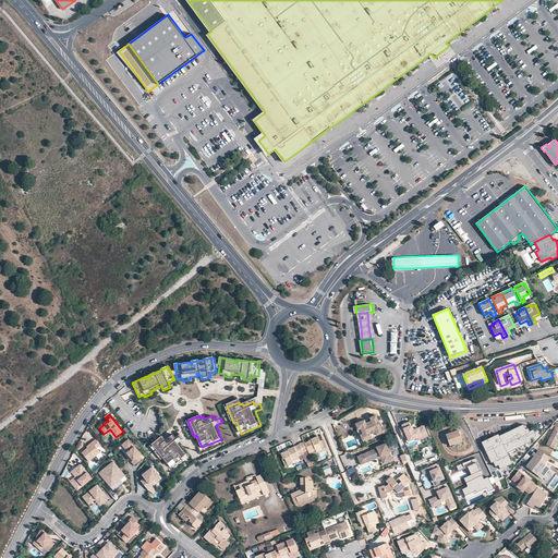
[(361,435),(363,440),(384,433),(381,427),(383,425),(380,422),(379,421),(376,415),(371,417),(372,421),(370,422),(367,423),(366,424),(364,420),(362,421),(358,423),(355,424),(359,429),(360,429),(362,435),(361,435)]
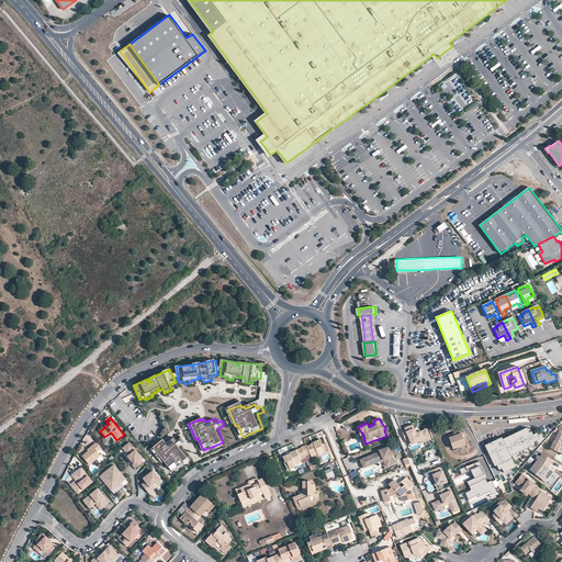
[(405,429),(402,431),(406,441),(409,439),(409,440),(416,442),(430,437),(427,430),(420,434),(415,431),(414,429),(412,425),(405,428),(405,429)]
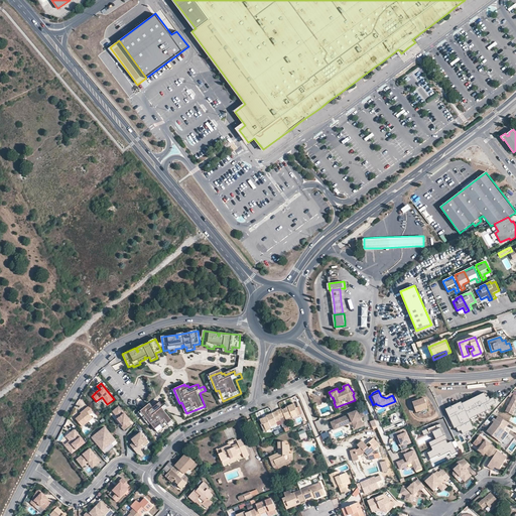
[(462,401),(445,408),(455,427),(458,425),(460,430),(462,429),(463,432),(476,426),(471,417),(492,406),(491,404),(496,401),(494,396),(490,398),(489,395),(486,396),(485,392),(463,402),(462,401)]
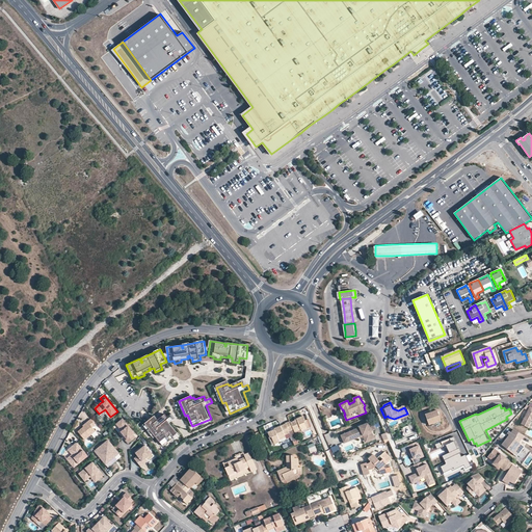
[(528,428),(531,422),(531,421),(531,408),(530,407),(521,424),(528,428)]
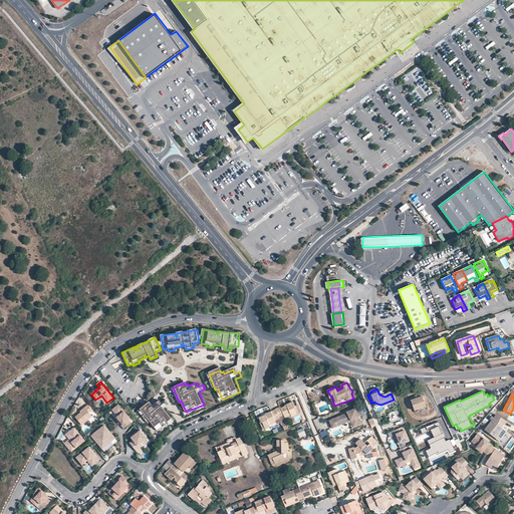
[(414,409),(415,411),(421,408),(426,406),(421,396),(410,401),(414,409)]
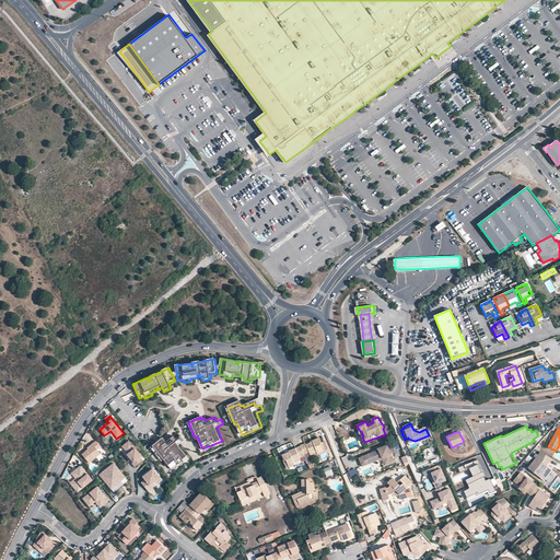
[(161,440),(150,447),(161,461),(163,459),(171,469),(188,456),(178,444),(185,440),(182,435),(176,439),(174,435),(165,442),(164,440),(162,442),(161,440)]
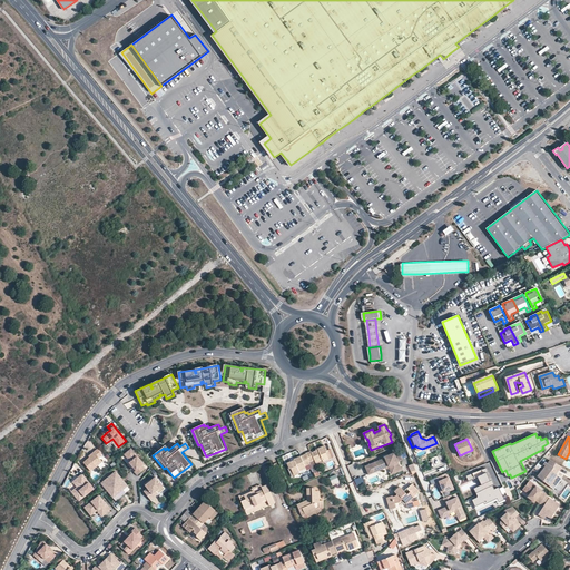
[(314,460),(314,461),(321,458),(322,461),(331,458),(326,450),(324,445),(316,449),(317,450),(311,452),(310,451),(305,452),(305,453),(308,461),(314,460)]
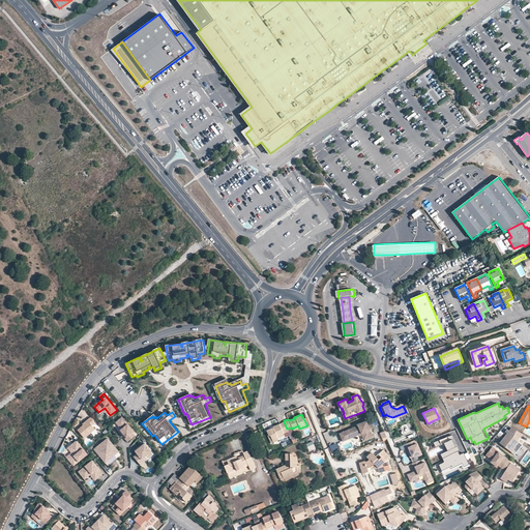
[(96,423),(91,417),(88,420),(89,421),(84,425),(79,431),(85,439),(96,430),(93,427),(96,423)]
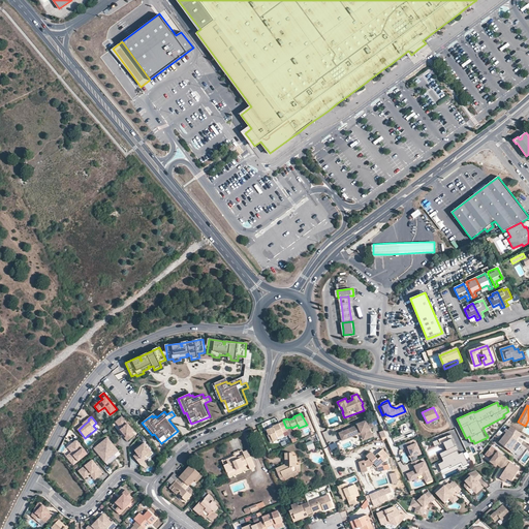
[(132,431),(122,416),(115,423),(120,430),(122,432),(121,433),(124,437),(123,438),(126,441),(133,436),(130,432),(132,431)]
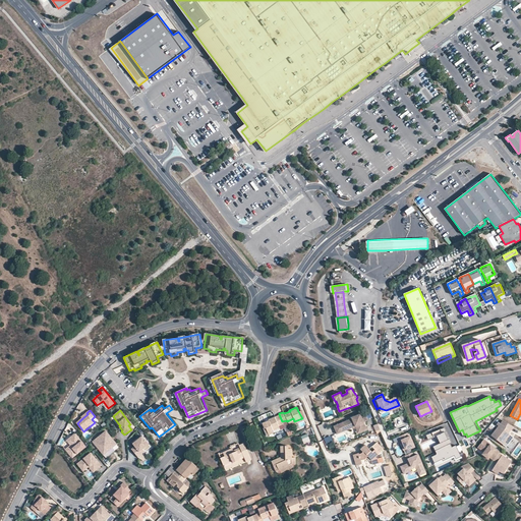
[(354,424),(358,425),(359,427),(356,428),(358,432),(367,428),(361,413),(352,417),(352,418),(342,422),(345,430),(352,427),(351,424),(354,424)]
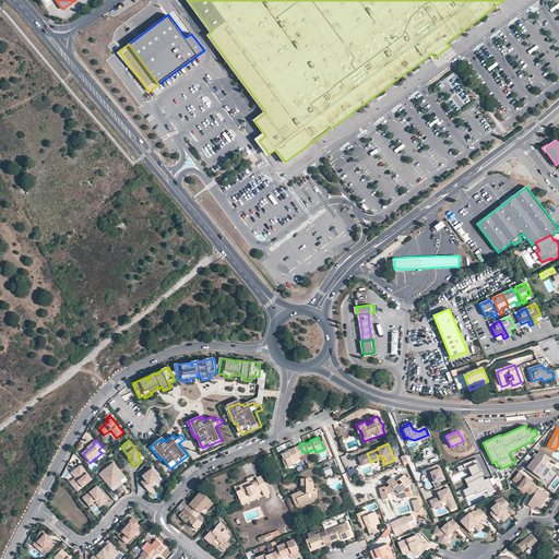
[(299,444),(287,450),(287,451),(281,453),(283,459),(285,458),(288,466),(294,463),(292,460),(298,456),(304,454),(302,452),(299,444)]
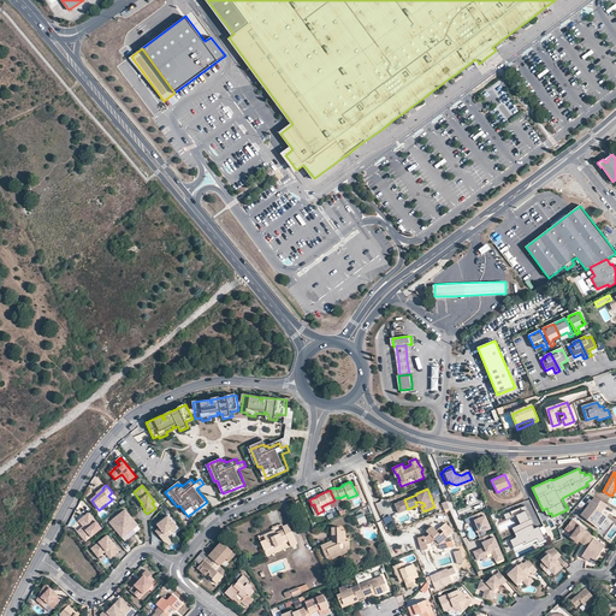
[(471,504),(477,502),(473,492),(467,495),(471,504)]
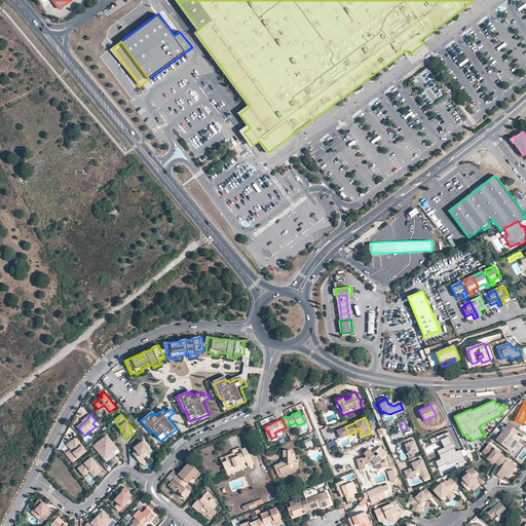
[(513,438),(511,436),(513,434),(514,436),(515,435),(517,436),(519,431),(506,424),(504,427),(501,425),(500,428),(502,430),(495,440),(508,449),(512,444),(511,443),(513,440),(514,439),(513,438)]
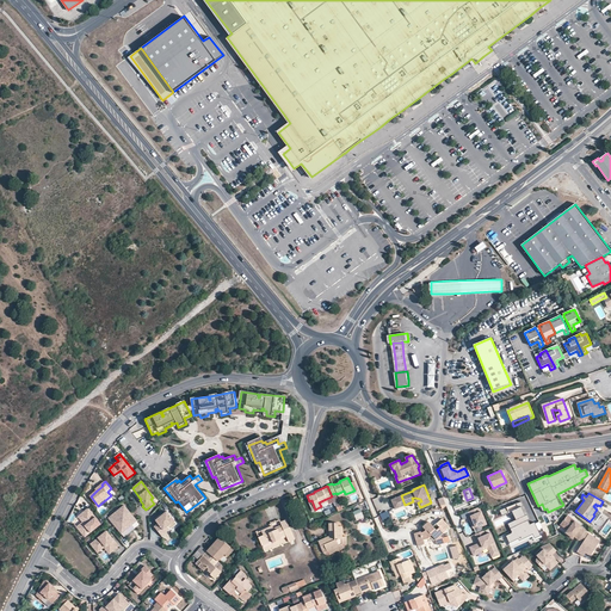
[(136,522),(124,506),(109,518),(121,534),(136,522)]
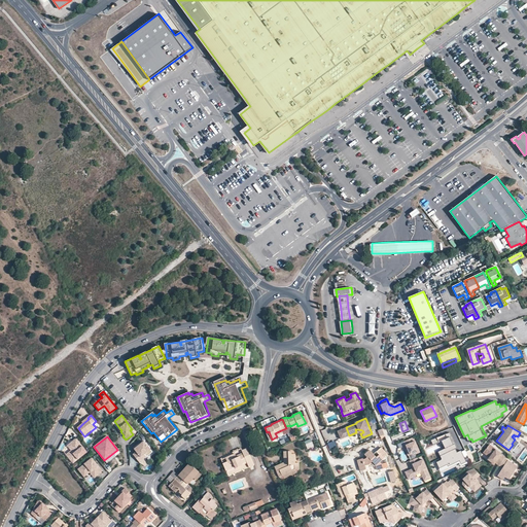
[(416,454),(420,452),(415,442),(413,436),(403,441),(407,445),(408,447),(407,447),(408,448),(406,449),(408,455),(415,452),(416,454)]
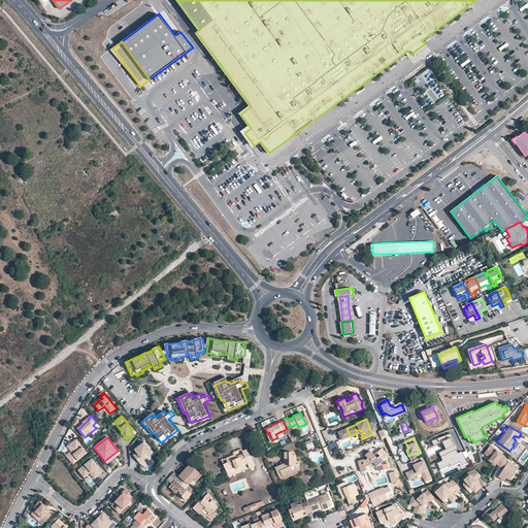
[(455,444),(452,437),(443,441),(449,451),(442,454),(446,461),(439,464),(441,467),(450,463),(451,466),(461,460),(464,465),(469,463),(463,451),(459,453),(458,451),(460,450),(457,443),(455,444)]
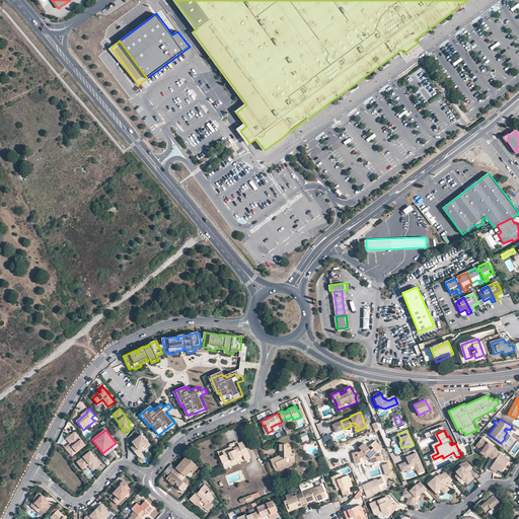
[(85,445),(75,432),(66,438),(70,443),(72,446),(67,450),(72,456),(85,445)]
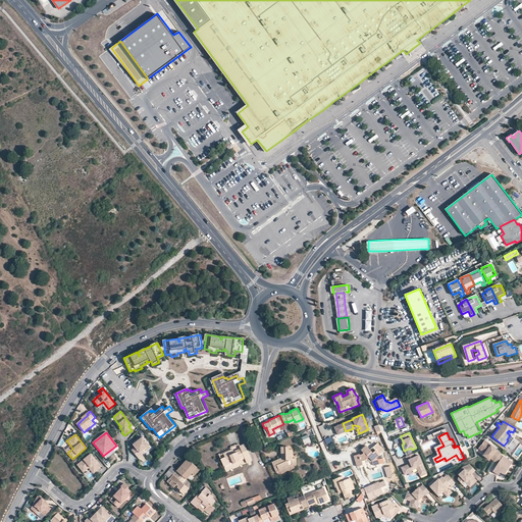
[(150,446),(143,436),(139,439),(137,441),(136,440),(132,444),(135,448),(132,450),(139,459),(143,463),(145,461),(142,456),(145,454),(143,451),(145,450),(150,446)]
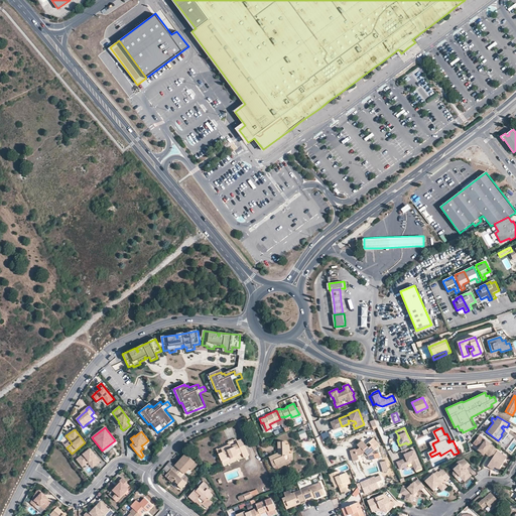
[(474,441),(480,446),(479,447),(477,449),(480,452),(483,455),(485,453),(488,456),(493,448),(494,447),(479,435),(474,441)]
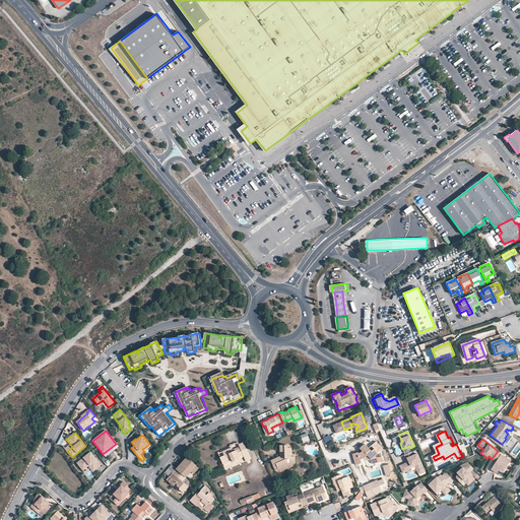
[(360,459),(364,458),(367,455),(371,459),(372,464),(378,462),(377,457),(376,458),(374,456),(382,449),(376,442),(369,448),(365,444),(360,449),(363,452),(359,453),(358,452),(352,454),(355,465),(361,463),(360,459)]
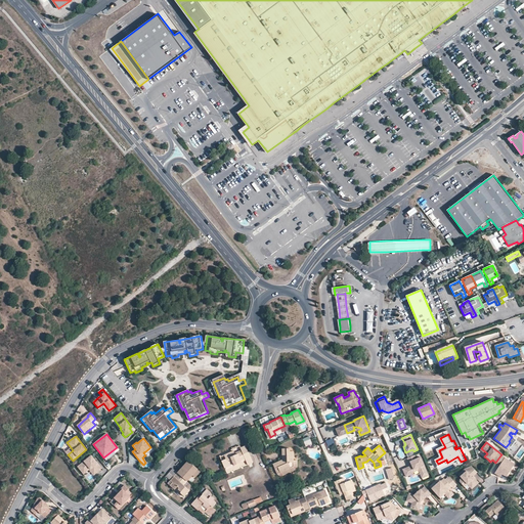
[(233,464),(233,465),(242,462),(241,460),(245,459),(246,460),(247,465),(252,463),(245,446),(241,448),(242,451),(235,454),(233,451),(224,455),(225,460),(221,461),(224,468),(233,464)]
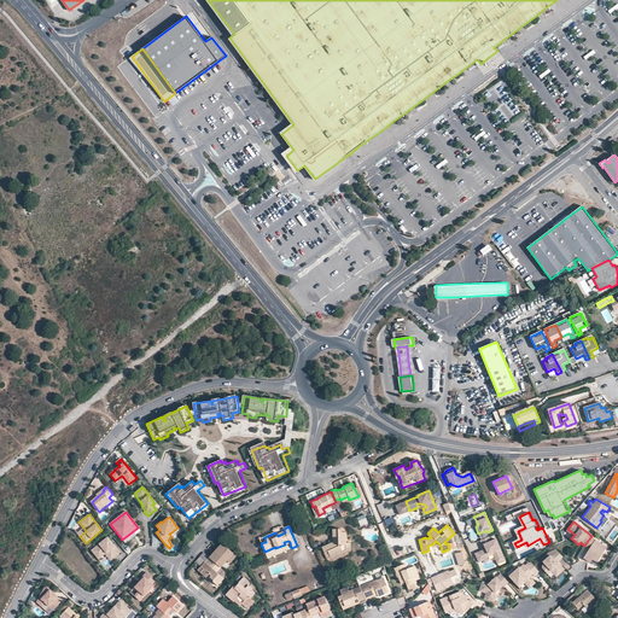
[(275,532),(278,536),(285,532),(284,529),(283,526),(274,530),(275,532)]
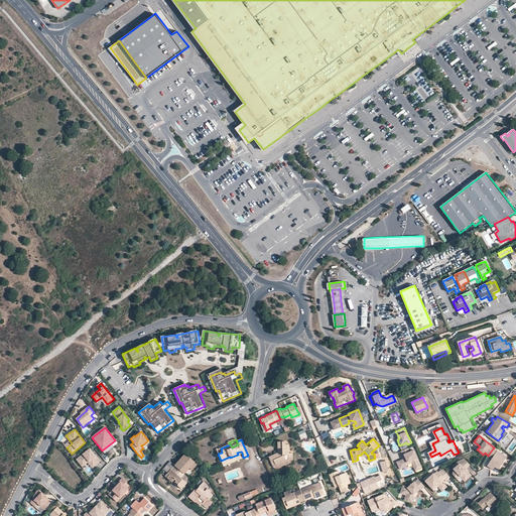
[(273,460),(275,464),(288,459),(288,453),(288,444),(286,444),(285,441),(278,441),(278,447),(280,447),(280,453),(278,453),(269,457),(271,461),(273,460)]
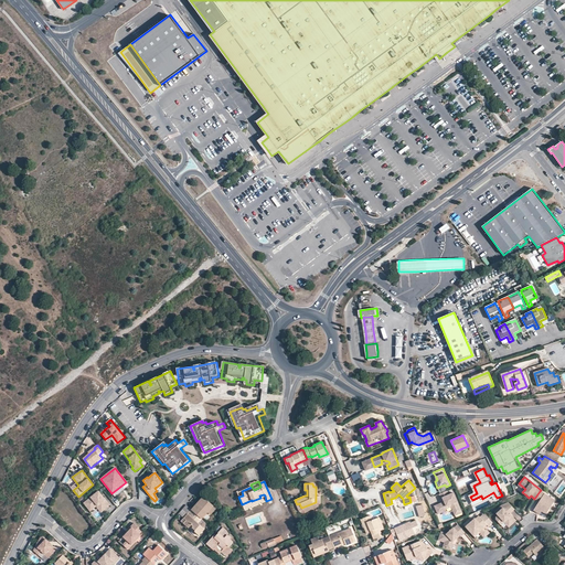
[(451,507),(454,512),(460,509),(454,492),(449,494),(448,490),(439,494),(443,502),(444,503),(441,504),(440,503),(436,505),(435,507),(438,514),(446,511),(446,509),(451,507)]
